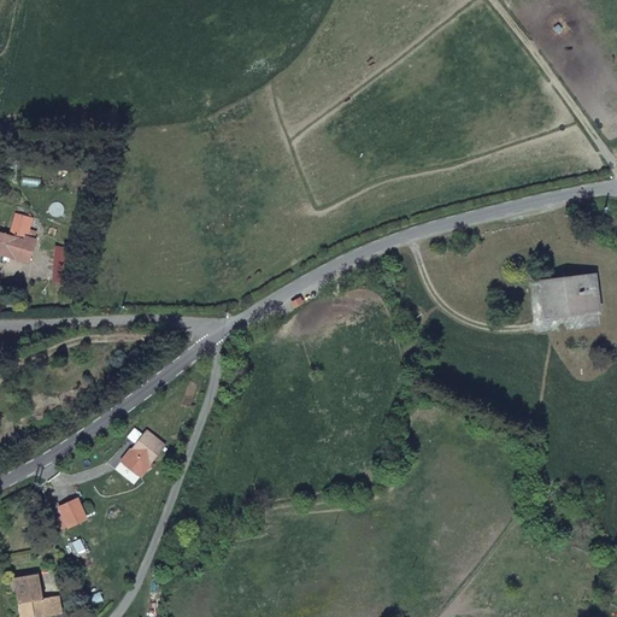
[(15,157),(5,154),(3,164),(12,168),(15,157)]
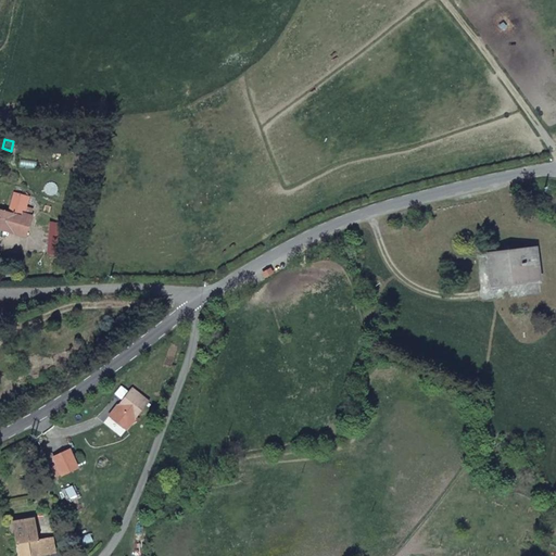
[(25,204),(27,197),(12,191),(10,200),(25,204)]
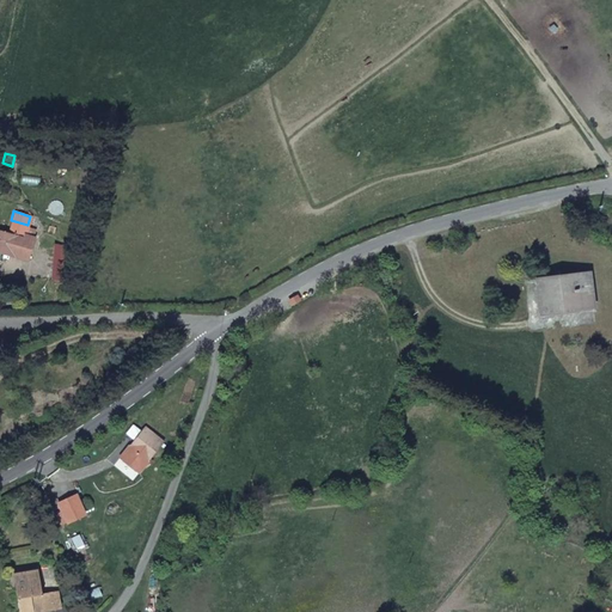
[(0,255),(14,259),(20,238),(24,238),(28,225),(11,220),(11,221),(7,233),(0,231),(0,255)]
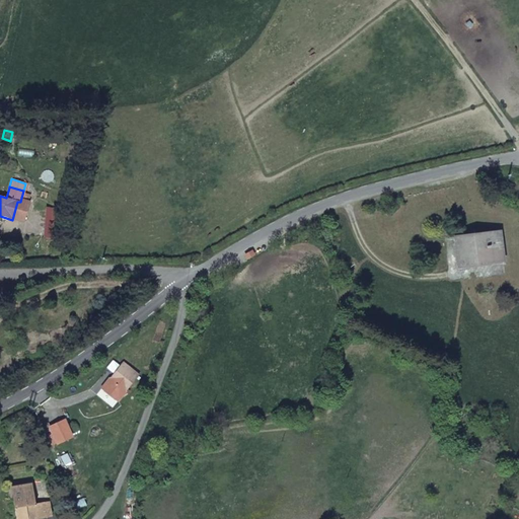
[(17,202),(12,220),(23,224),(28,205),(23,203),(26,191),(23,191),(20,202),(17,202)]
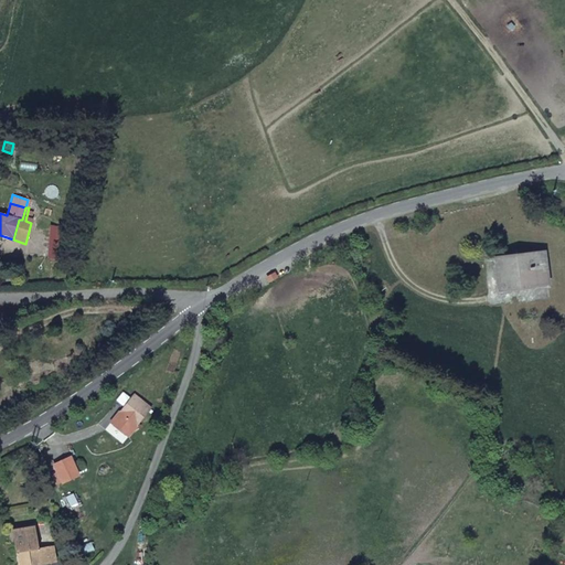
[(66,236),(51,231),(42,263),(57,266),(66,236)]
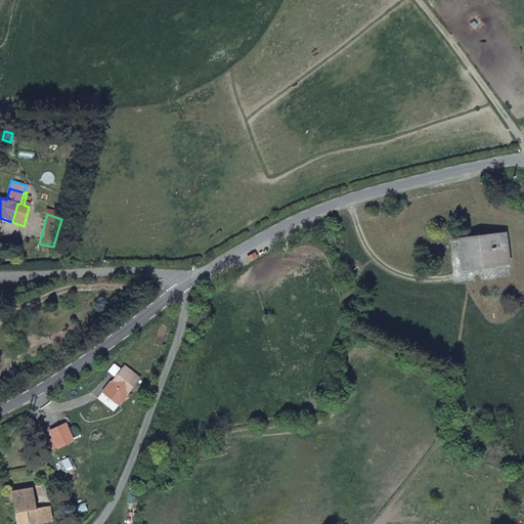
[(461,239),(466,268),(506,263),(501,234),(461,239)]
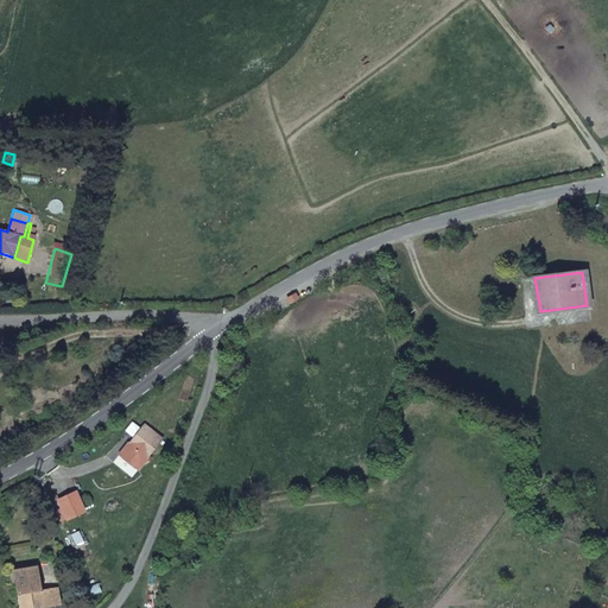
[(164,436),(145,422),(122,454),(141,468),(164,436)]
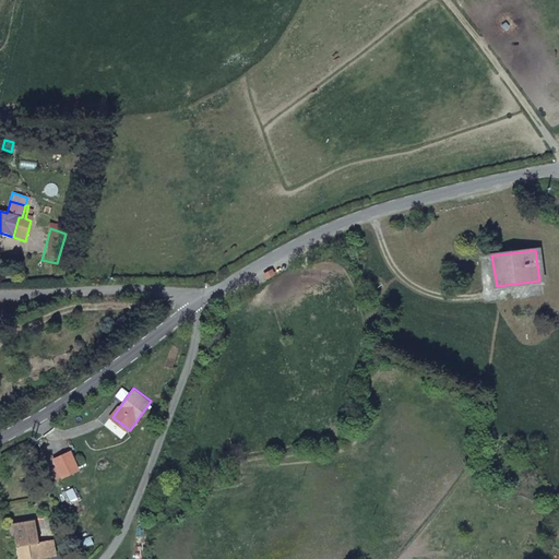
[(37,538),(34,520),(12,523),(16,558),(30,558),(31,558),(55,554),(52,536),(37,538)]
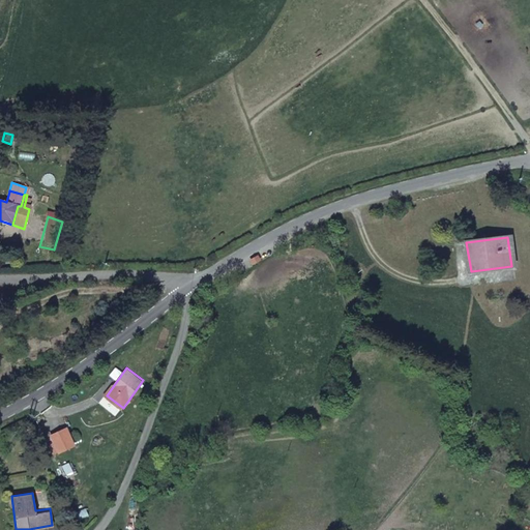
All buildings are outlined.
